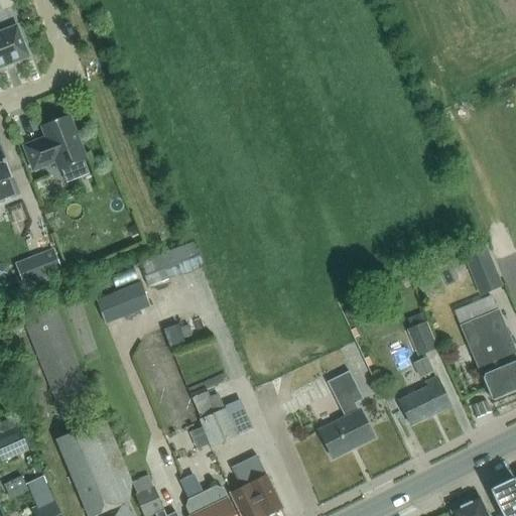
[(0,32),(0,67),(28,56),(16,26),(0,32)]
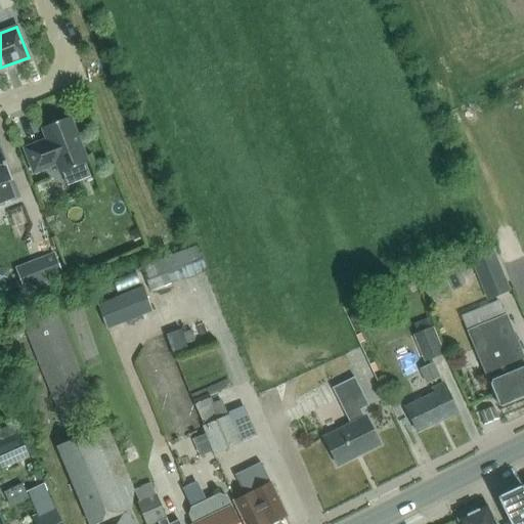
[(60,173),(87,163),(69,118),(42,128),(47,139),(25,148),(34,173),(56,164),(60,173)]
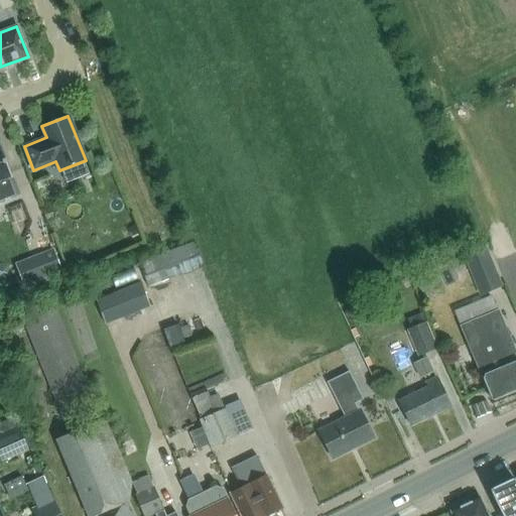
[(0,198),(12,194),(5,176),(9,174),(0,151),(0,198)]
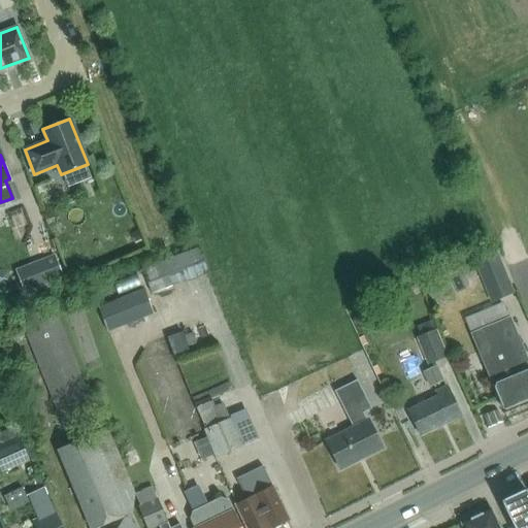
[(37,224),(23,231),(31,250),(46,242),(37,224)]
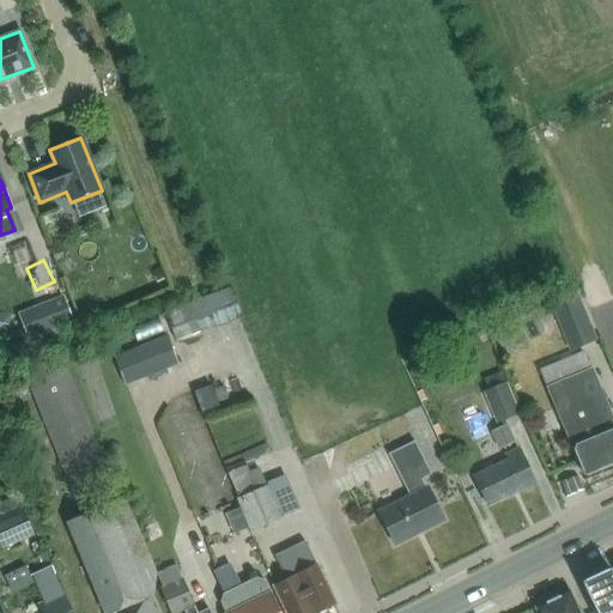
[(165,279),(161,266),(150,269),(156,283),(165,279)]
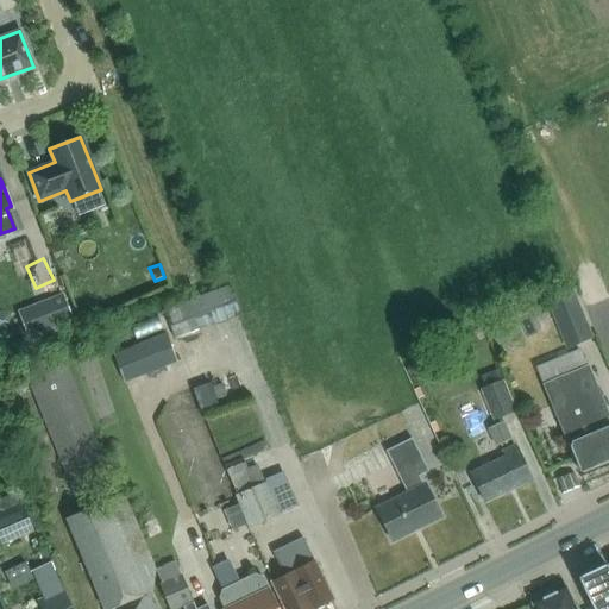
[(164,311),(175,338),(240,313),(228,284),(164,311)]
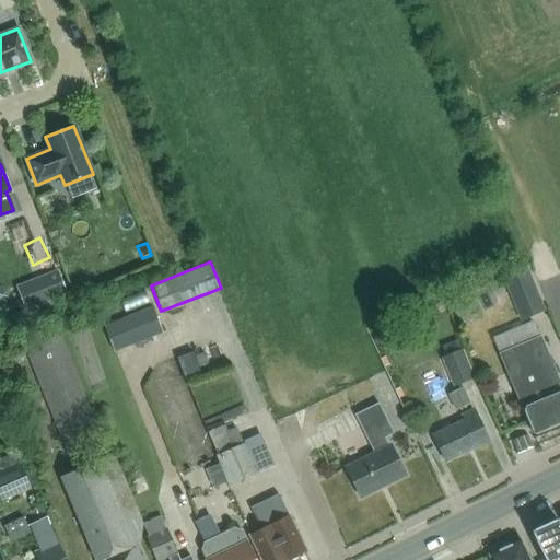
[(504,279),(521,321),(545,311),(528,269),(504,279)]
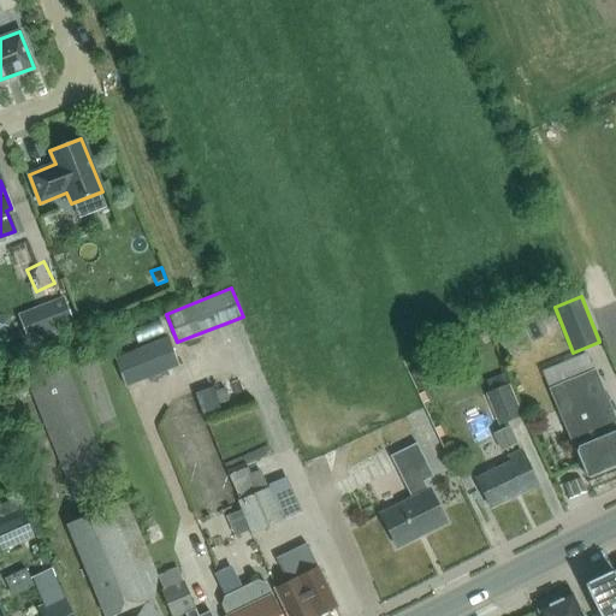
[(64,301),(31,314),(40,336),(73,323),(64,301)]
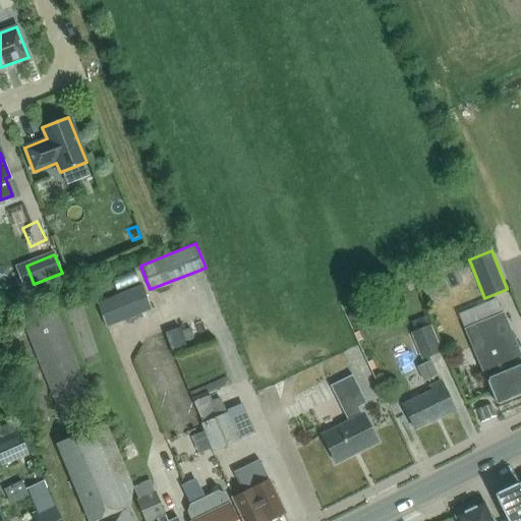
[(98,302),(108,327),(152,309),(141,285),(98,302)]
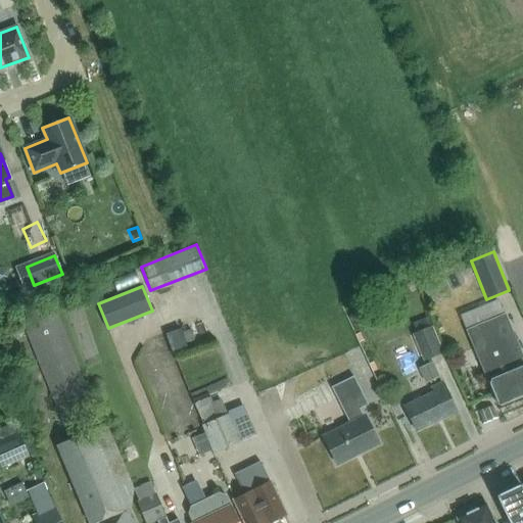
[(53,305),(20,318),(68,435),(100,422),(53,305)]
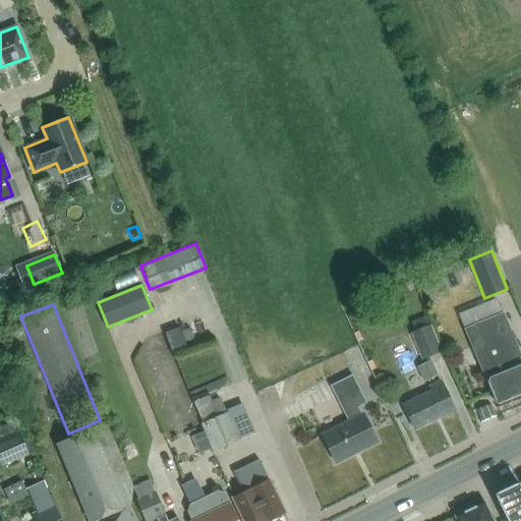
[(520,393),(520,359),(502,312),(465,329),(487,383),(495,402),(499,403),(520,393)]
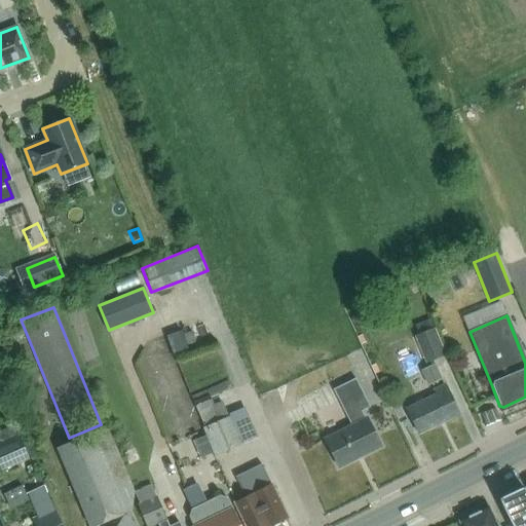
[(193,327),(178,331),(183,350),(199,346),(193,327)]
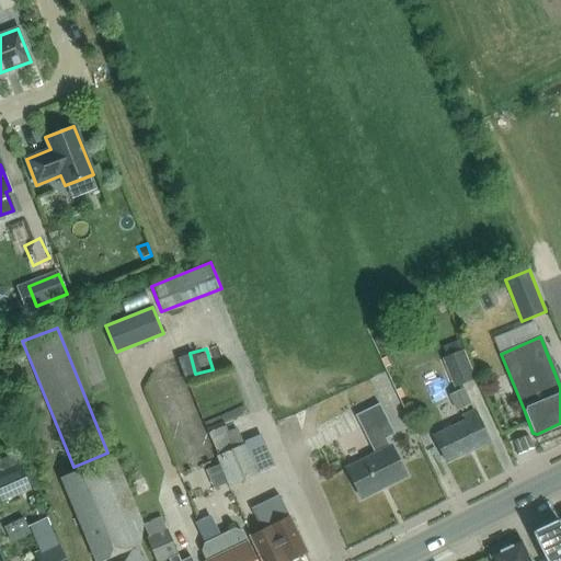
[(443,358),(455,387),(476,378),(464,350),(443,358)]
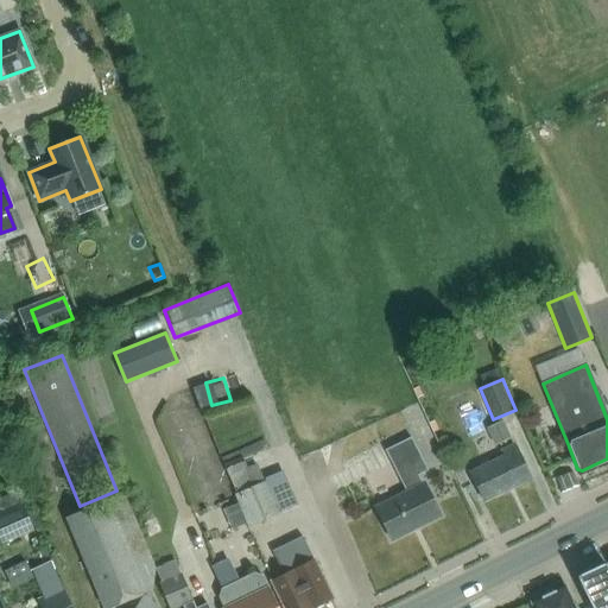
[(487,428),(494,445),(512,438),(504,420),(487,428)]
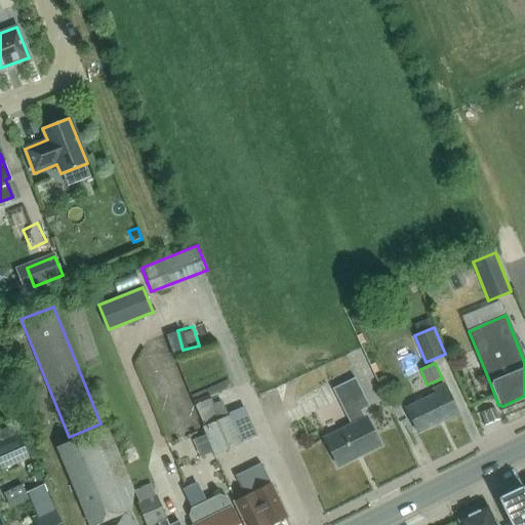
[(337,466),(380,444),(367,417),(365,417),(361,409),(369,405),(355,377),(332,388),(351,425),(324,438),(337,466)]
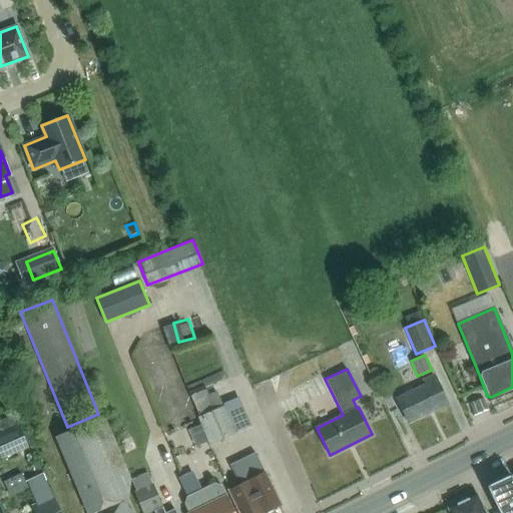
[(408,422),(448,404),(435,375),(422,381),(424,385),(397,398),(408,422)]
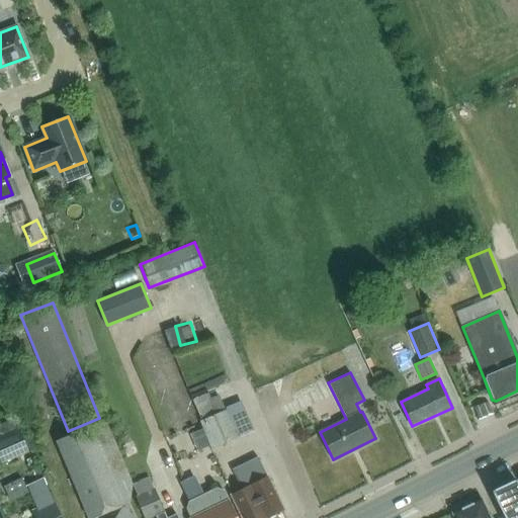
[(210,446),(212,449),(252,430),(239,405),(226,412),(218,397),(210,400),(204,390),(190,397),(204,429),(191,434),(197,451),(210,446)]
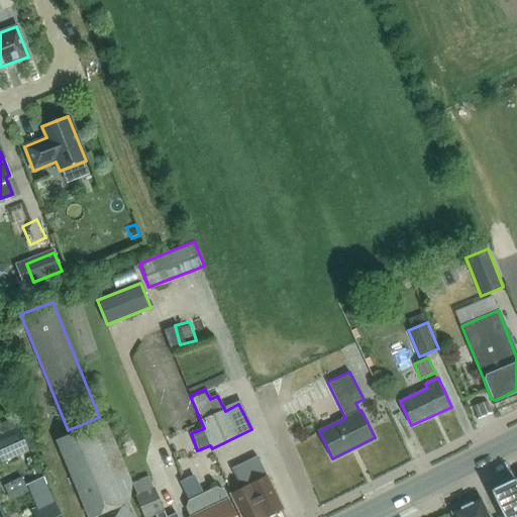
[(0,430),(2,456),(33,454),(30,419),(0,421),(0,430)]
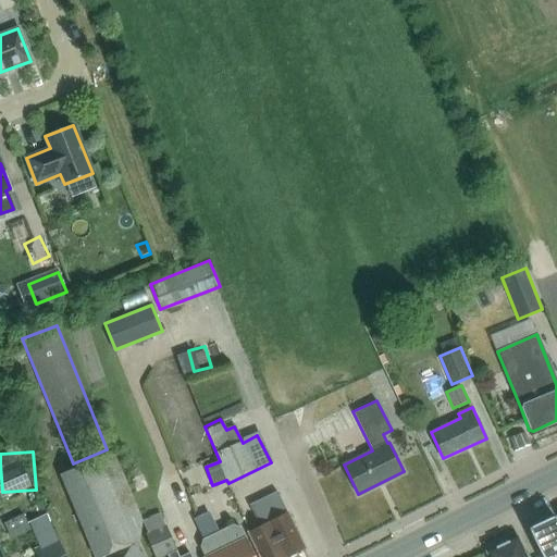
[(145,556),(138,541),(138,540),(139,520),(112,453),(61,474),(95,554),(94,555),(94,556),(145,556)]
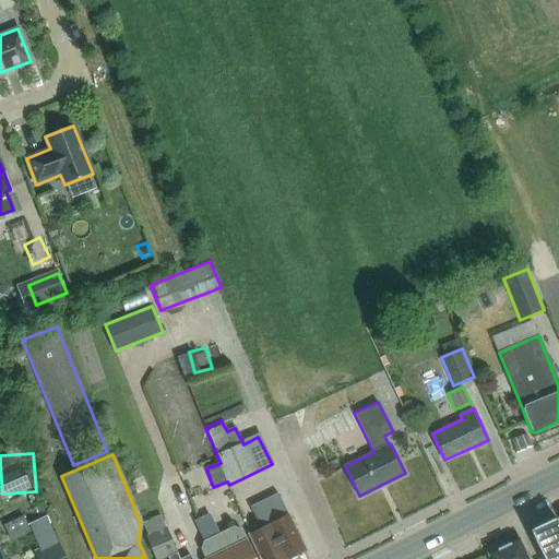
[(285,558),(286,558),(305,550),(277,495),(252,507),(262,527),(250,534),(261,558),(285,558)]
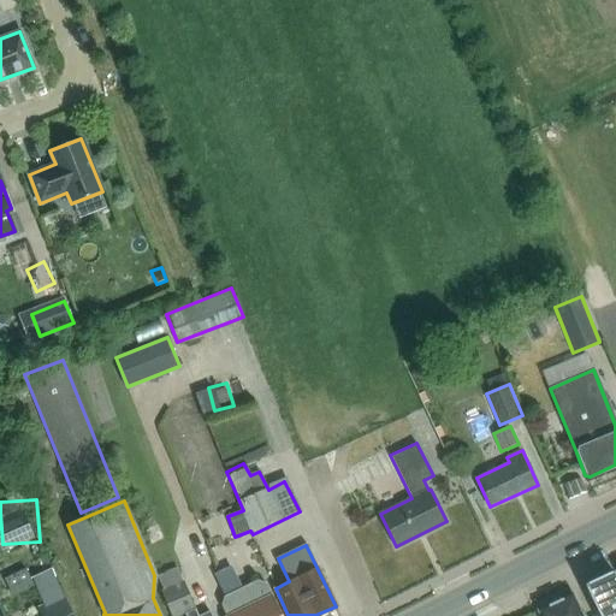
[(187,615),(212,615),(211,611),(199,615),(197,615),(176,568),(159,576),(165,590),(160,591),(172,615),(177,615),(185,612),(187,615)]
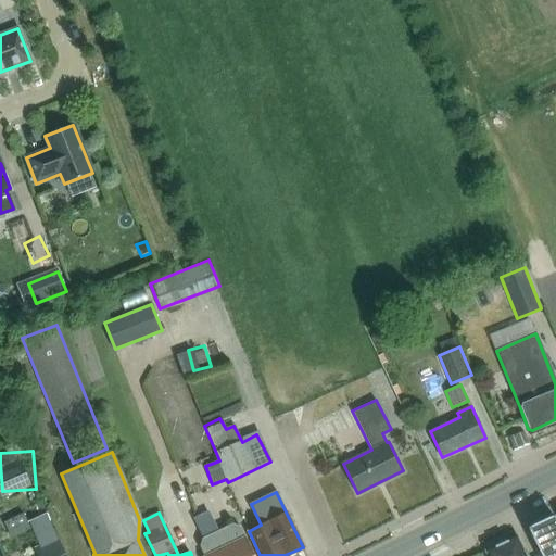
[(528,528),(541,555),(555,555),(555,520),(554,515),(528,528)]
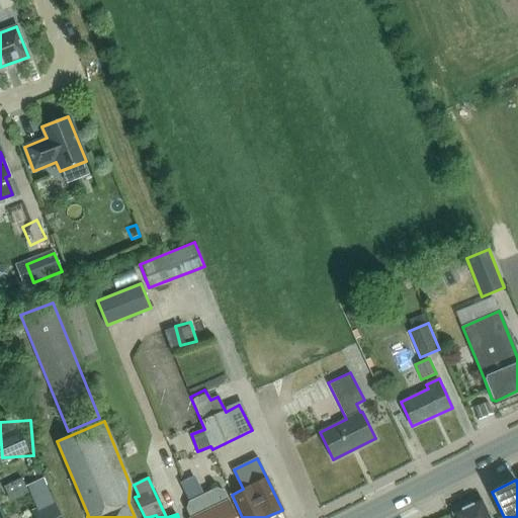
[(231,509),(228,502),(229,501),(224,491),(217,488),(188,502),(186,509),(190,517),(236,517),(232,508),(231,509)]
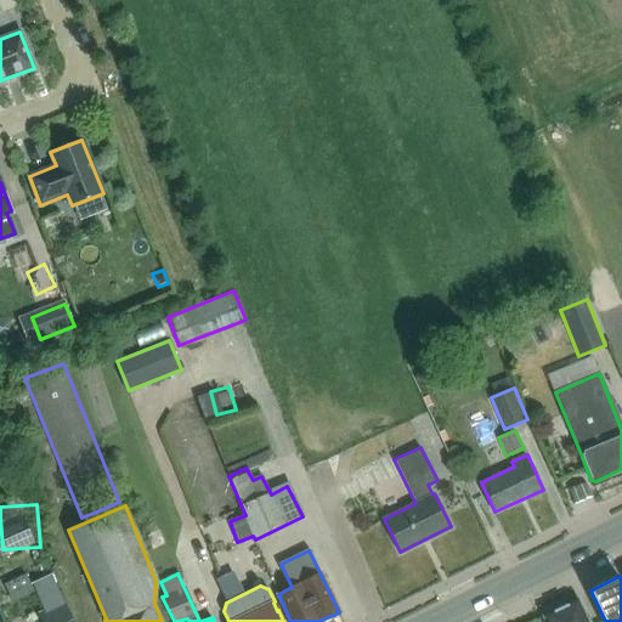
[(587,621),(577,600),(574,601),(571,600),(564,603),(564,606),(557,610),(554,608),(547,611),(547,615),(544,616),(546,621),(587,621)]
